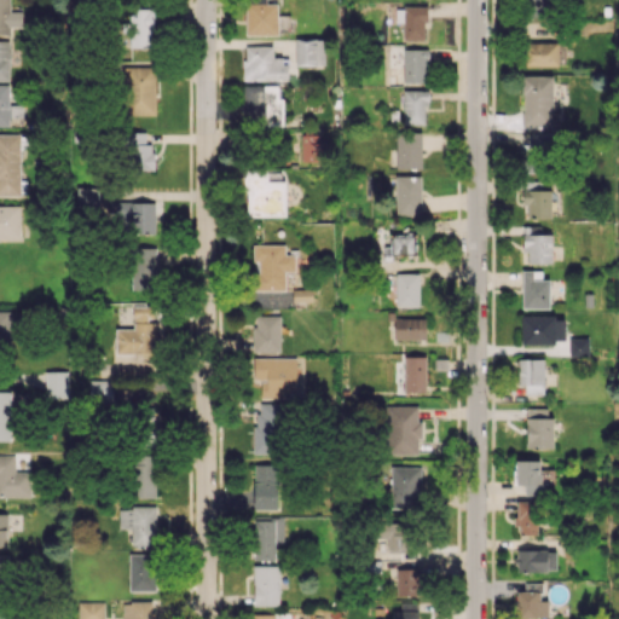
[(0,0),(0,34),(11,35),(11,27),(22,28),(23,11),(10,11),(10,0),(0,0)]
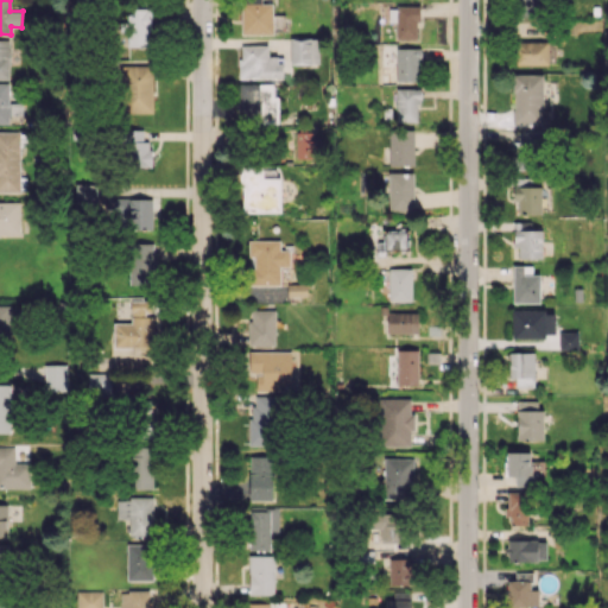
[(240,0),(242,35),(272,33),(272,4),(261,4),(261,0),(240,0)]
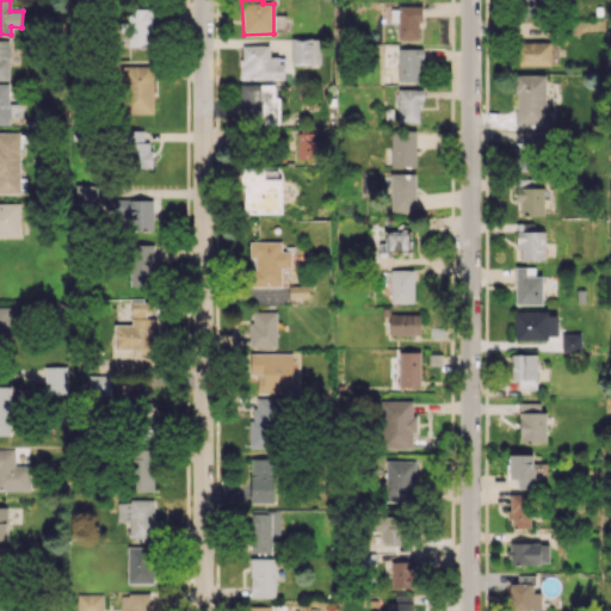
[(545,0),(518,0),(519,17),(547,16),(545,0)]
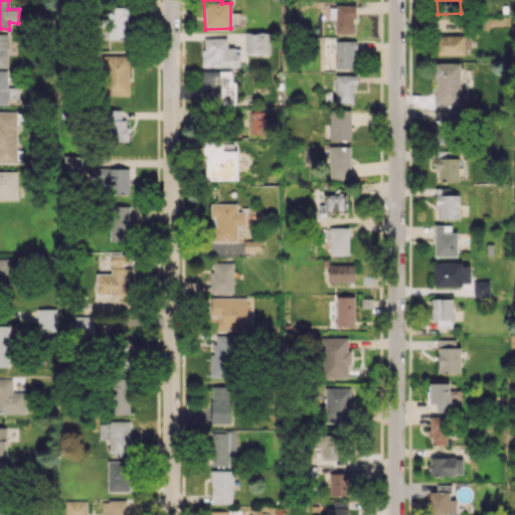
[(127,7),(108,7),(108,34),(115,34),(116,43),(128,43),(127,7)]
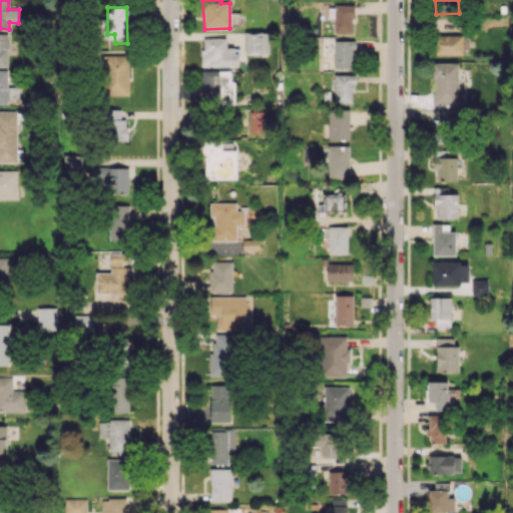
[(243,53),(270,54),(270,32),(244,32),(243,53)]
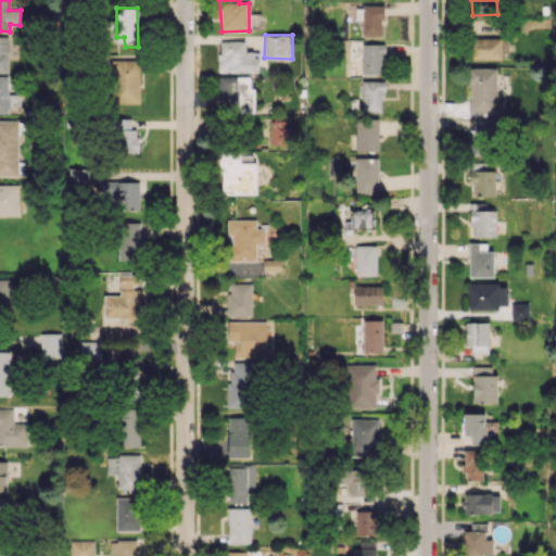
[(0,72),(8,73),(9,37),(0,36),(0,72)]
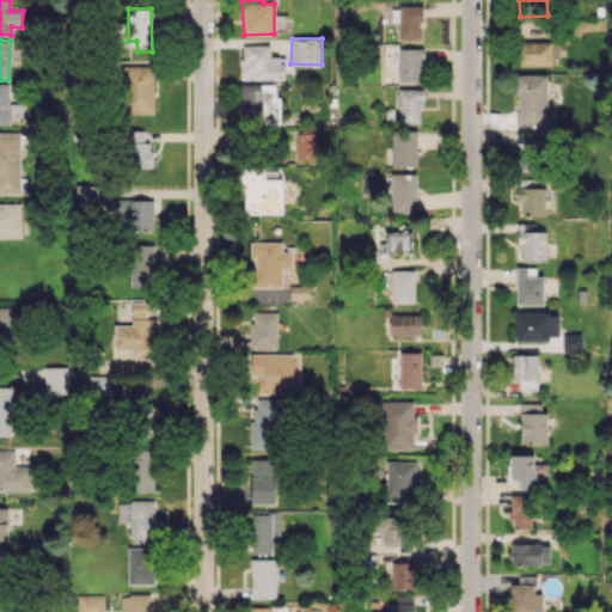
[(519,66),(552,65),(551,42),(519,42),(519,66)]
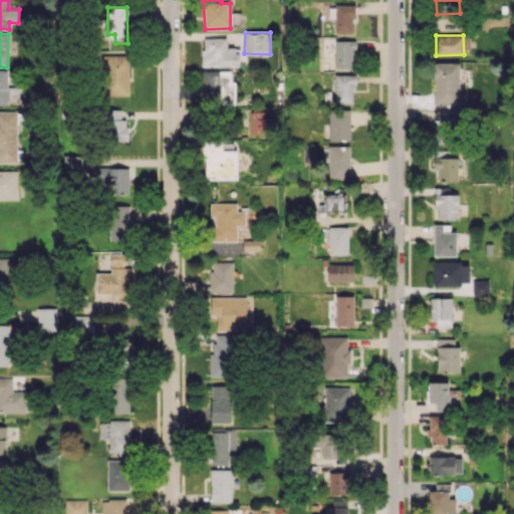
[(238,66),(238,47),(227,47),(227,38),(202,38),(202,66),(238,66)]
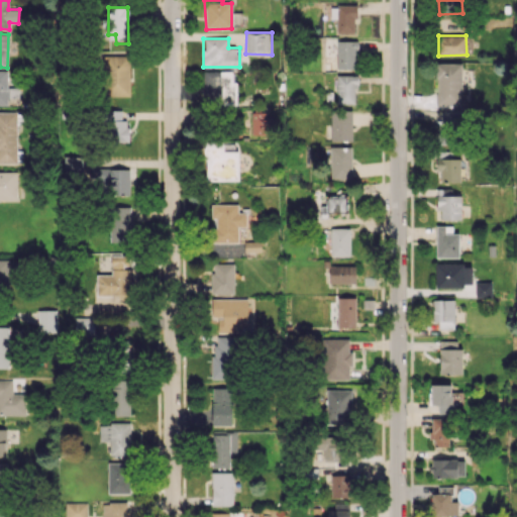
[(337,69),(357,69),(357,40),(336,40),(337,69)]
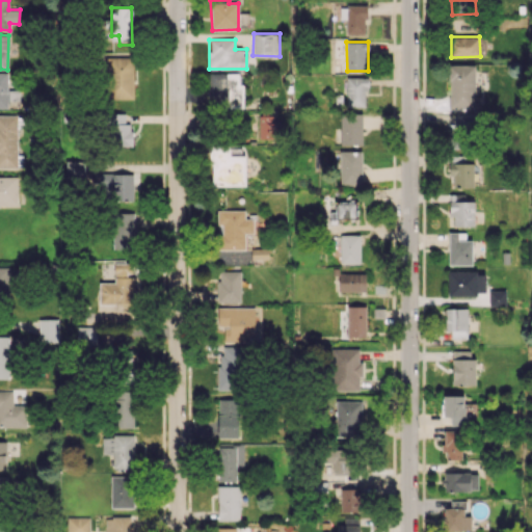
[(133,98),(133,61),(108,61),(108,98),(133,98)]
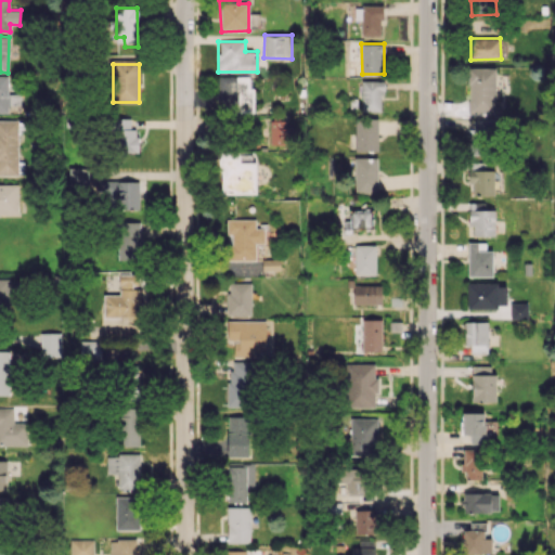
[(495,68),(468,67),(468,114),(495,114),(495,68)]
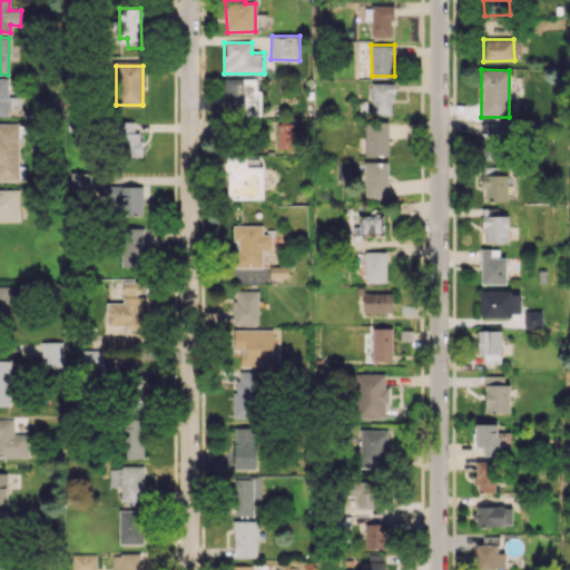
[(0,115),(9,116),(8,77),(0,77),(0,115)]
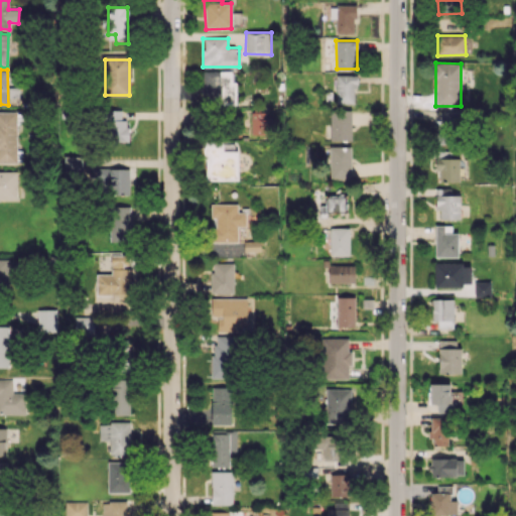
[(232,72),(203,71),(202,94),(208,94),(208,105),(236,105),(236,82),(232,82),(232,72)]
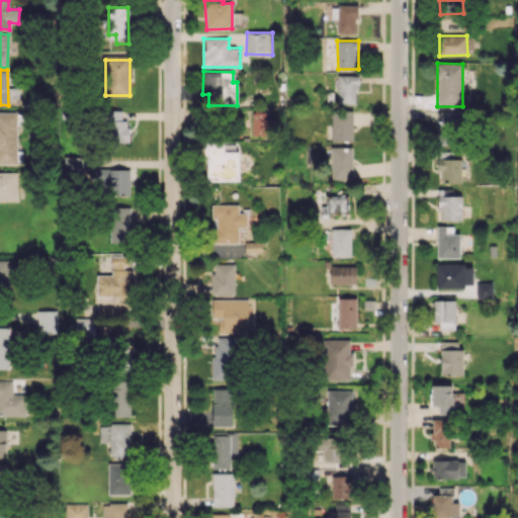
[(356,104),(356,75),(338,75),(337,103),(356,104)]
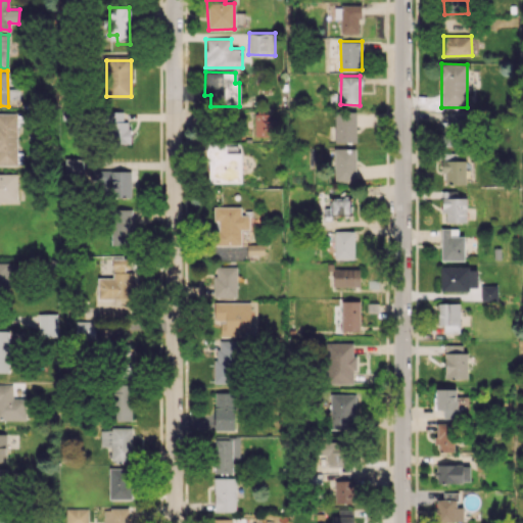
[(130,143),(130,122),(124,122),(123,111),(107,111),(108,144),(130,143)]
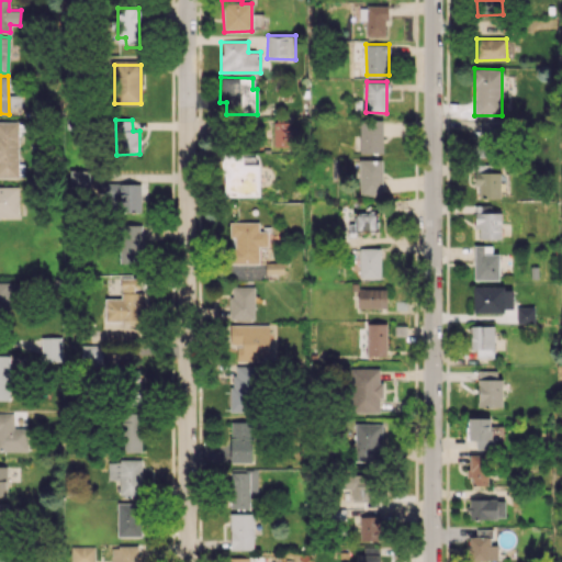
[(383,153),(382,120),(359,120),(360,153),(383,153)]
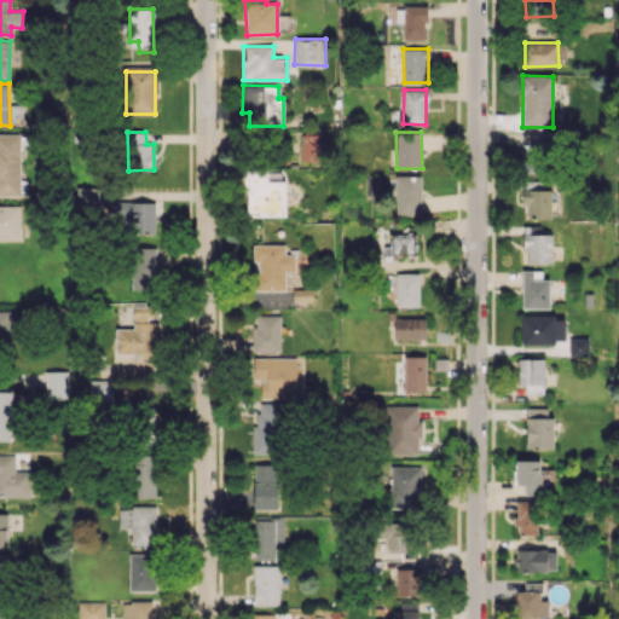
[(19,134),(0,133),(0,194),(18,195),(19,134)]
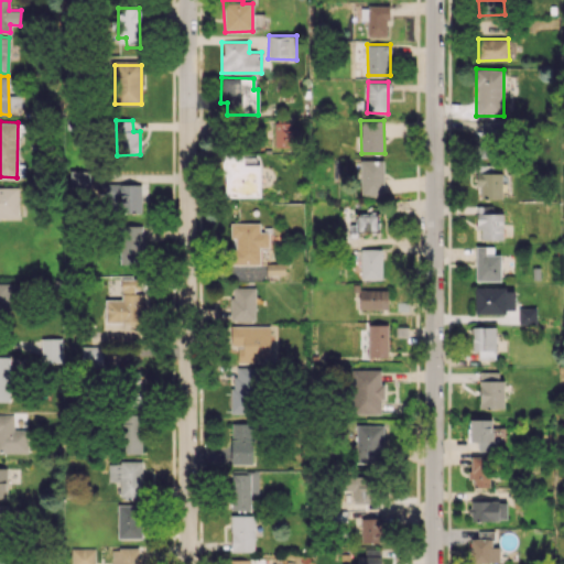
[(273,122),(274,147),(293,147),(292,122),(273,122)]
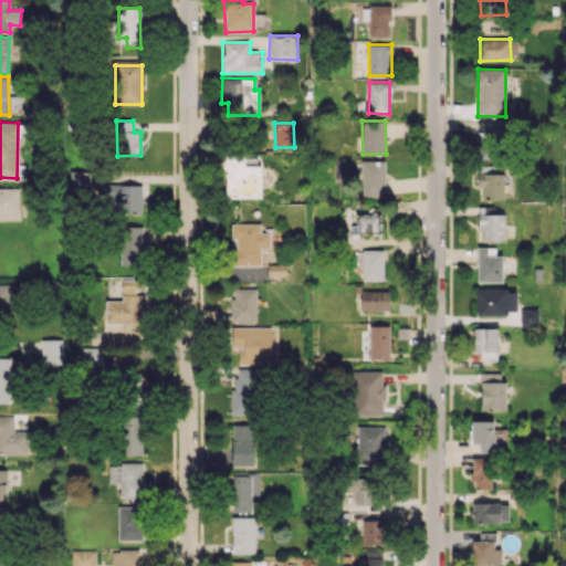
[(482,130),(479,159),(499,161),(502,125),(489,123),(488,130),(482,130)]
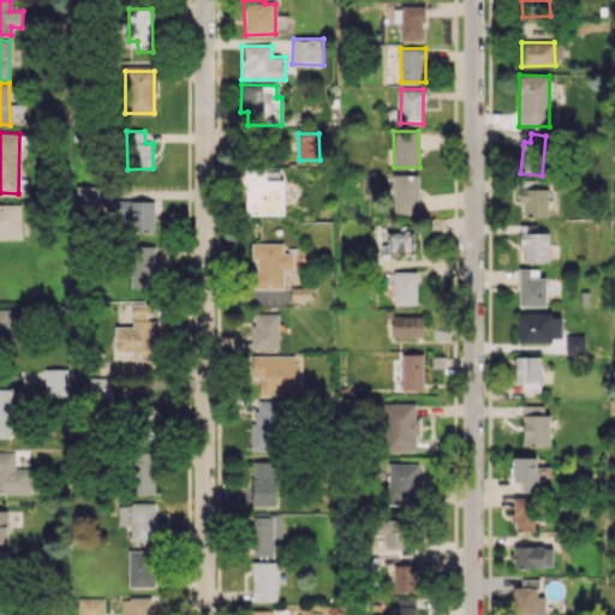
[(244,215),(284,215),(284,180),(266,179),(266,169),(245,169),(244,215)]
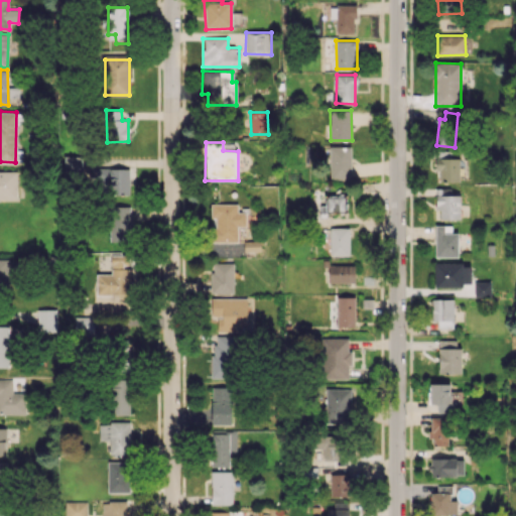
[(351,146),(330,146),(330,178),(351,178),(351,146)]
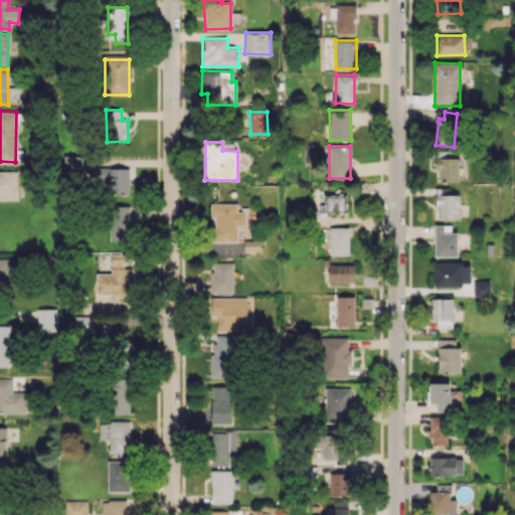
[(459,181),(459,157),(449,157),(449,153),(435,153),(436,171),(439,171),(439,181),(459,181)]
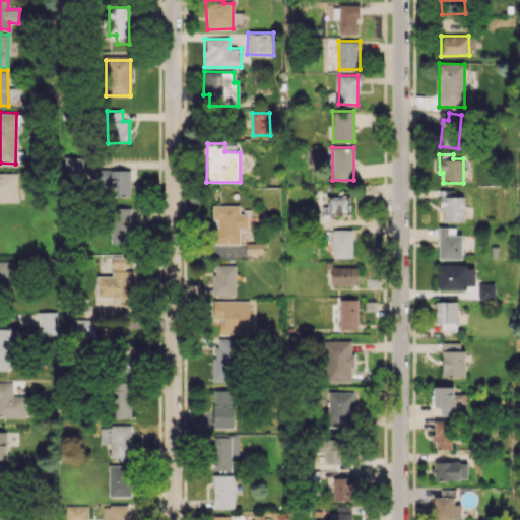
[(82,156),(64,157),(65,174),(82,173),(82,156)]
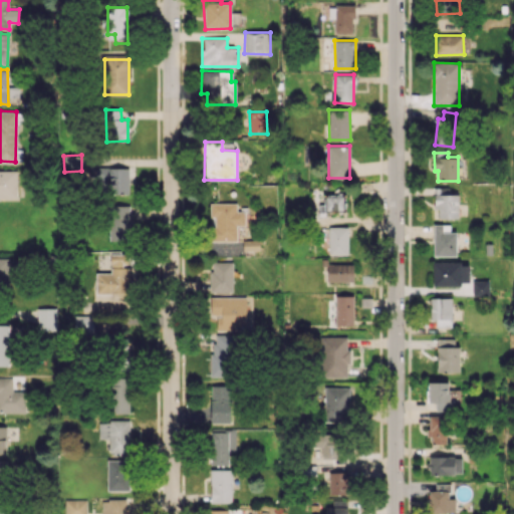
[(129,194),(129,168),(96,168),(96,181),(109,180),(110,194),(129,194)]
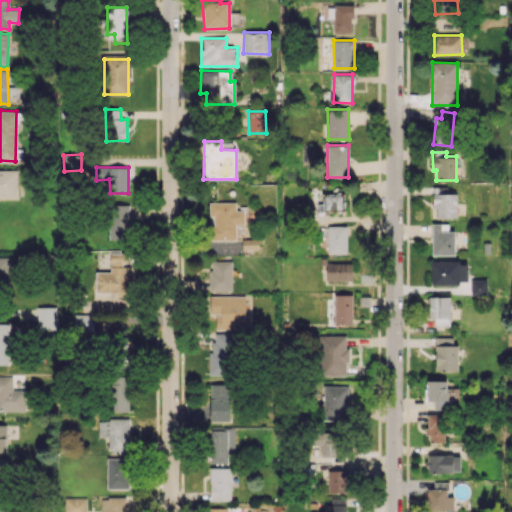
[(17,170),(0,169),(0,197),(17,198),(17,170)]
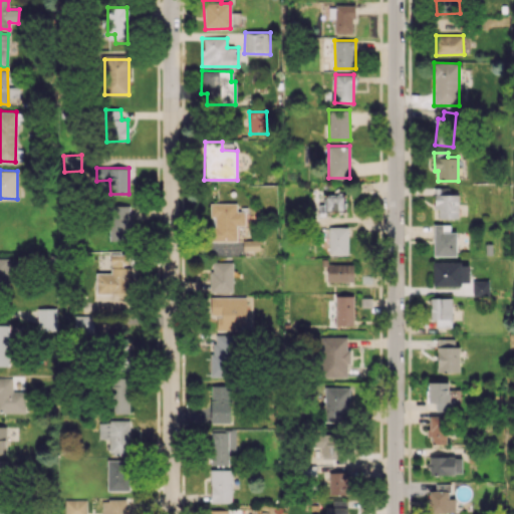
[(439,219),(459,218),(458,194),(434,195),(435,209),(439,209),(439,219)]
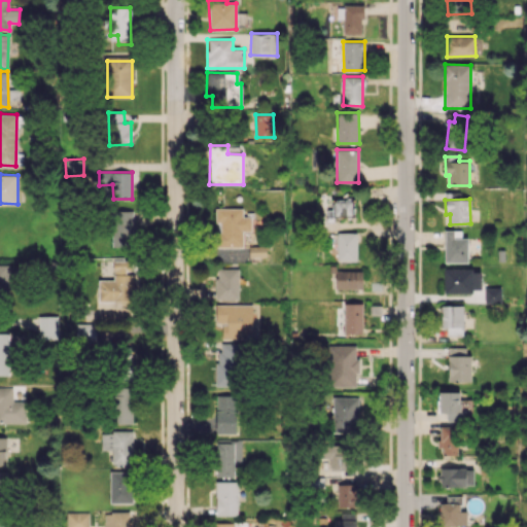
[(334,215),(353,216),(353,200),(332,200),(331,210),(327,209),(326,220),(334,221),(334,215)]
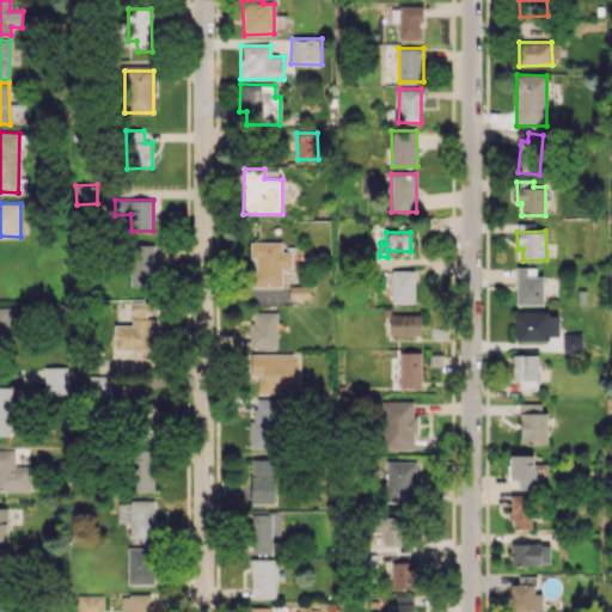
[(282,287),(282,269),(292,269),(292,252),(282,252),(282,242),(250,242),(250,258),(254,258),(254,287),(282,287)]
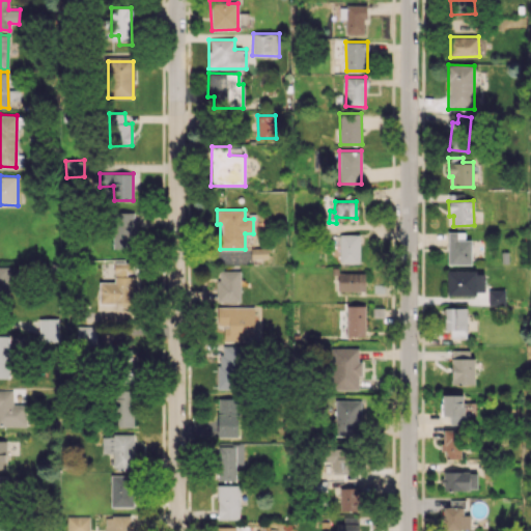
[(112,213),(113,249),(134,248),(133,213),(112,213)]
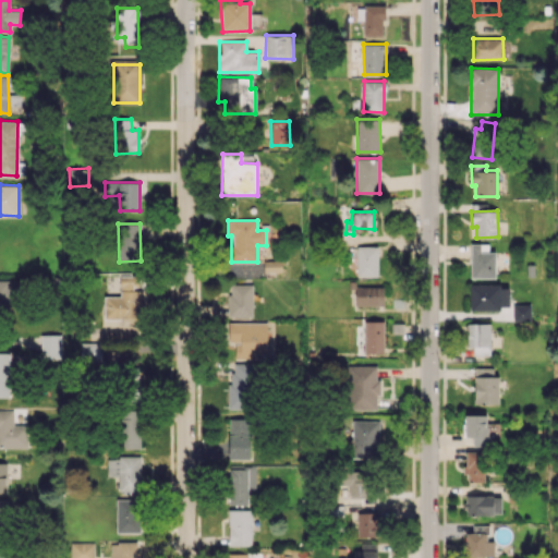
[(495,278),(495,252),(488,252),(488,244),(471,243),(470,278),(495,278)]
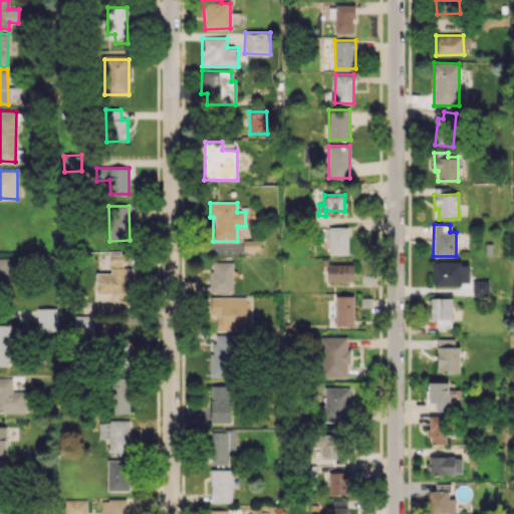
[(328,254),(348,254),(348,227),(328,226),(328,254)]
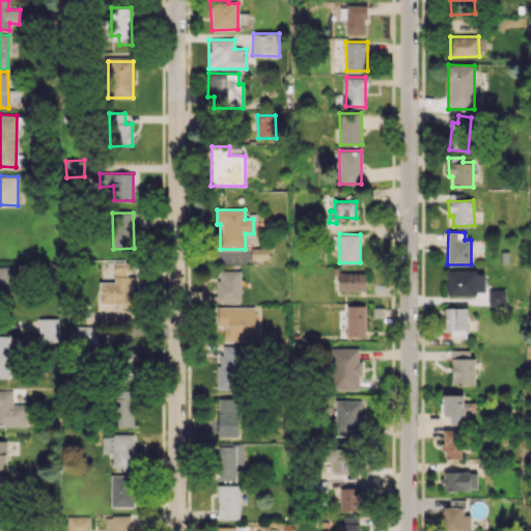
[(269,248),(251,248),(251,259),(269,258),(269,248)]
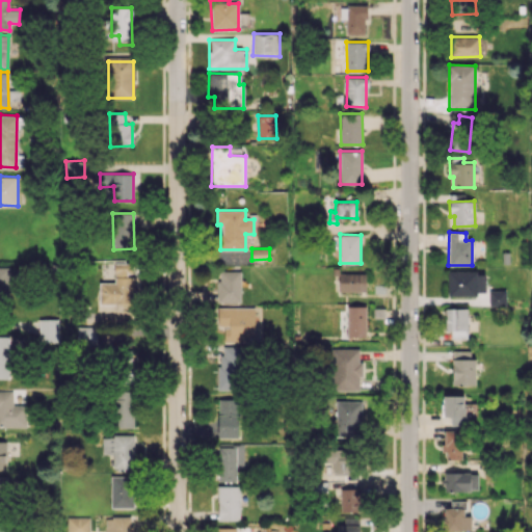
[(99,283),(100,303),(135,303),(134,263),(114,263),(114,283),(99,283)]
